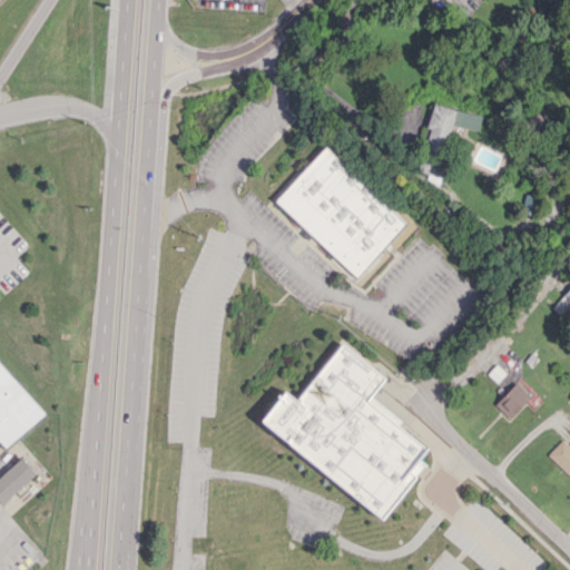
[(457,110),(433,102),(426,127),(431,128),(418,174),(438,179),(457,110)]
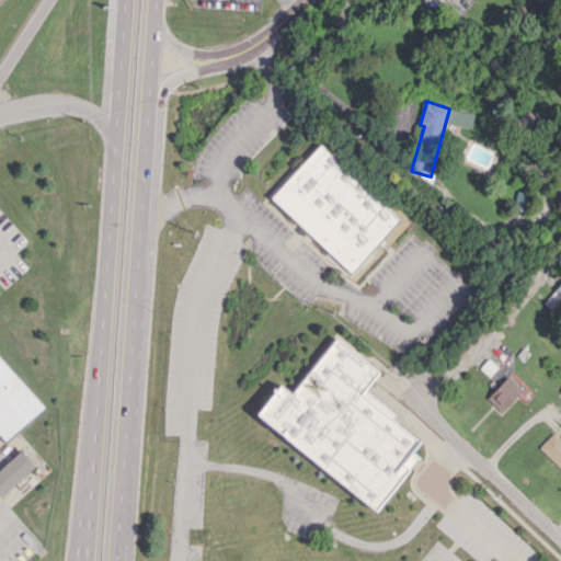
[(400,220),(320,144),(270,197),(351,273),(400,220)]
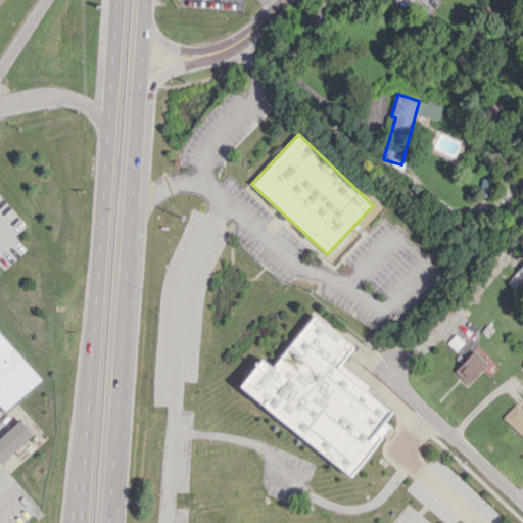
[(522,263),(506,281),(516,290),(522,282),(522,263)]
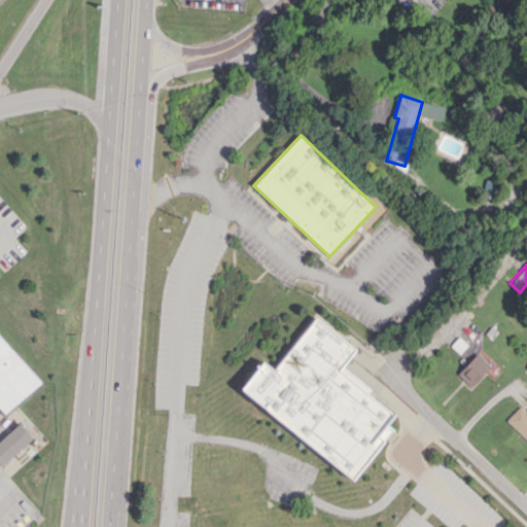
[(355,479),(392,428),(387,424),(395,414),(339,372),(356,348),(314,317),(274,370),(262,360),(239,391),(355,479)]
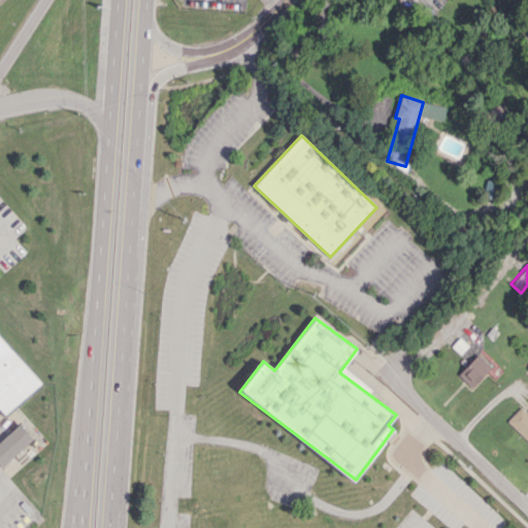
[(41,384),(0,336),(0,409),(5,416),(41,384)]
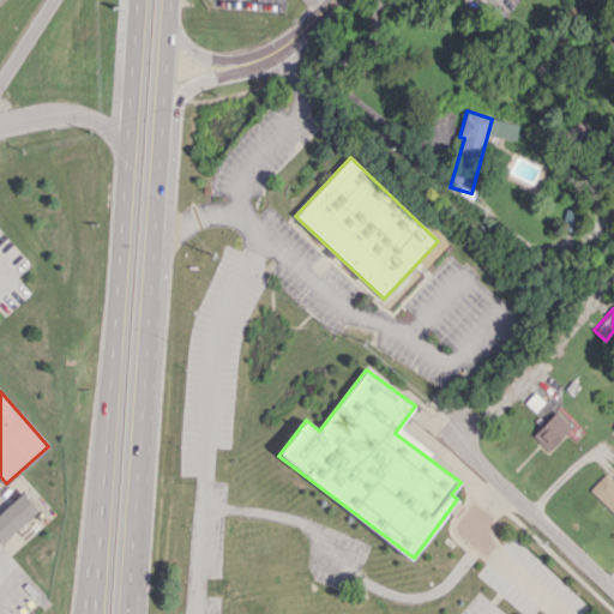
[(547,451),(571,428),(557,411),(533,434),(547,451)]
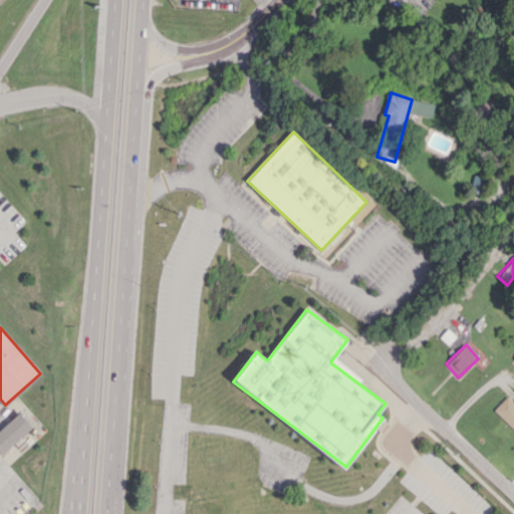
[(513,403),(506,396),(493,410),(513,430),(513,403)]
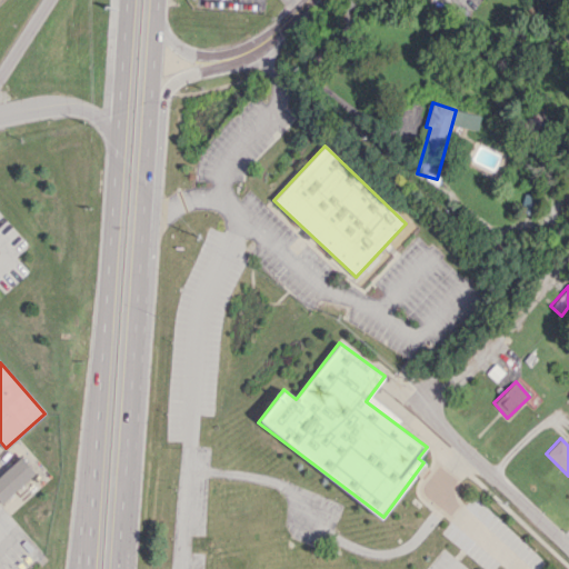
[(0,501),(2,503),(35,472),(20,457),(0,475),(0,501)]
